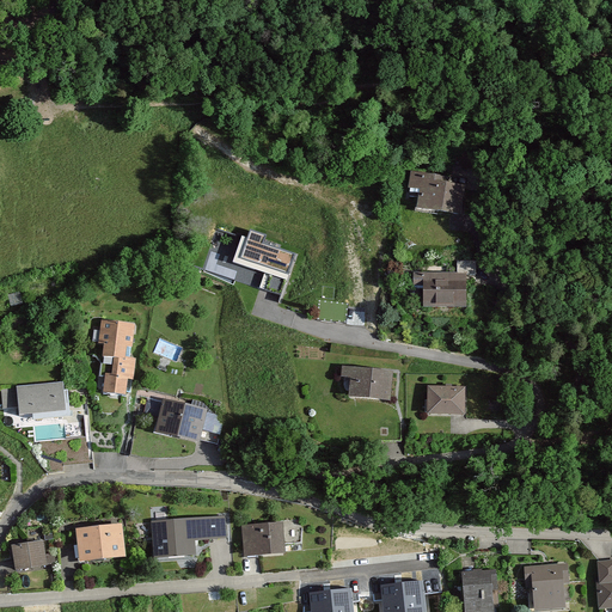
[(416,203),(457,210),(463,181),(410,171),(408,187),(418,188),(416,203)]
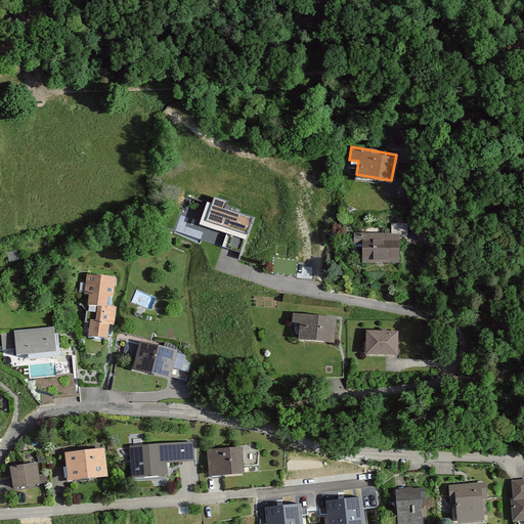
[(254,215),(226,208),(228,200),(212,194),(204,224),(233,233),(231,241),(226,238),(224,246),(244,251),(254,215)]
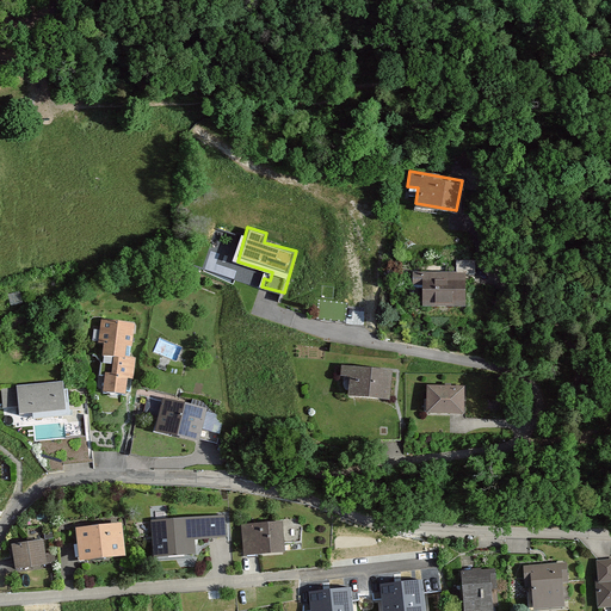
[(421,302),(464,302),(464,272),(412,271),(412,283),(421,283),(421,302)]
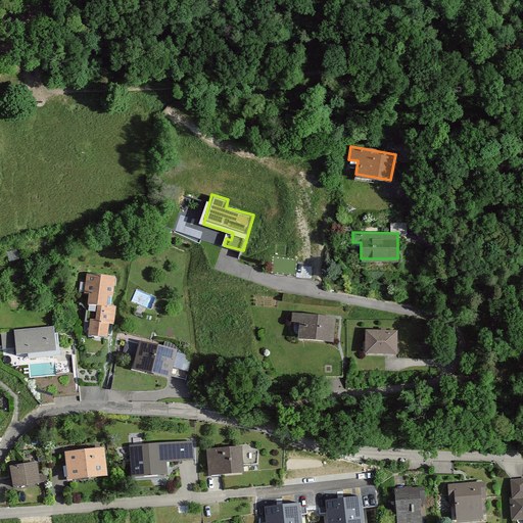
[(117,300),(119,280),(88,279),(88,297),(92,297),(91,310),(98,310),(98,323),(91,322),(90,341),(111,342),(111,328),(116,328),(117,307),(111,307),(112,300),(117,300)]
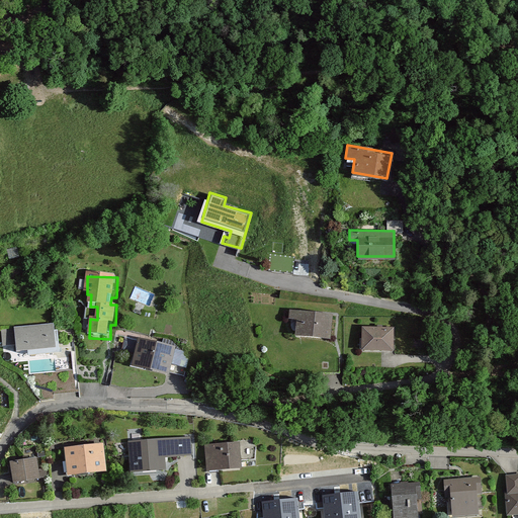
[(294,334),(329,337),(331,312),(289,308),(288,316),(296,317),(294,334)]
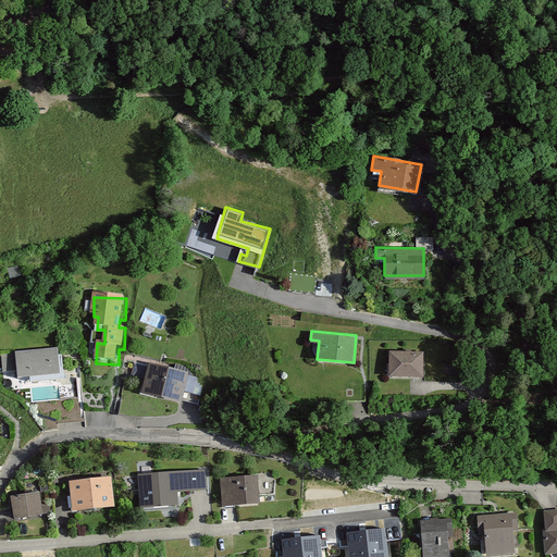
[(387,375),(421,375),(421,350),(387,350),(387,375)]
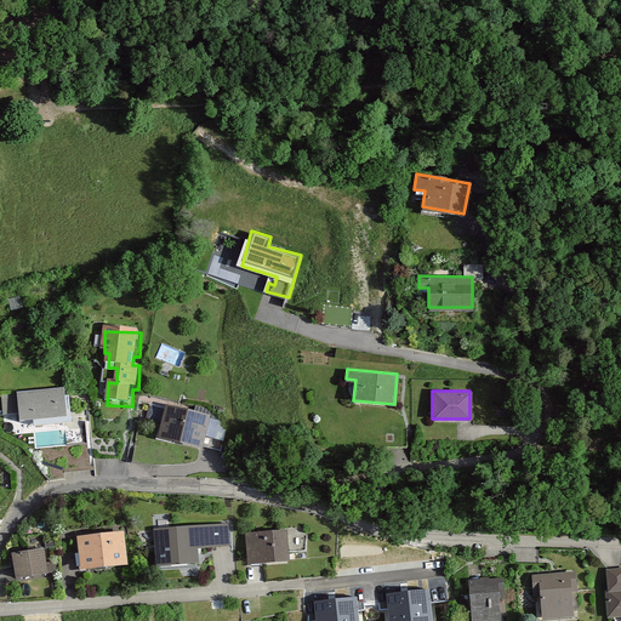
[(24,426),(70,423),(68,392),(34,393),(35,408),(23,408),(24,426)]
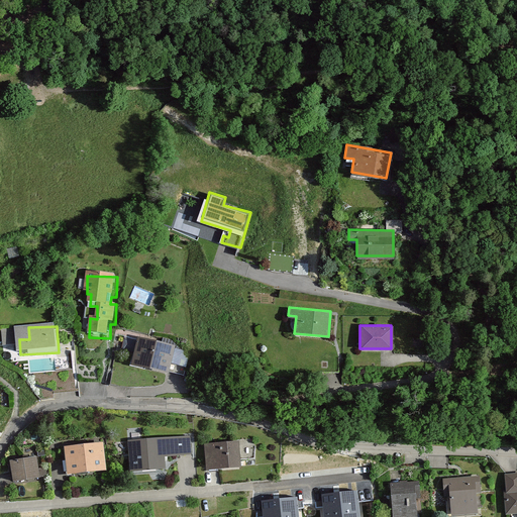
[(9,333),(9,329),(4,328),(3,341),(17,341),(17,334),(9,333)]
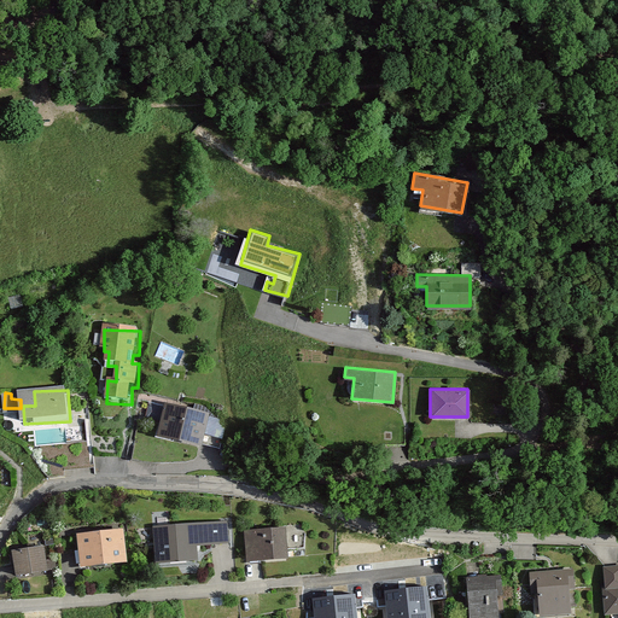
[(155,432),(198,445),(207,415),(163,402),(155,432)]
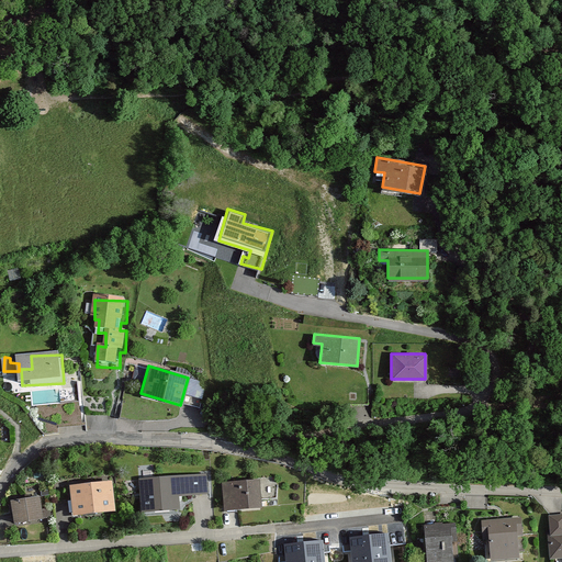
[(138,504),(177,503),(177,494),(201,494),(200,474),(138,475),(138,504)]
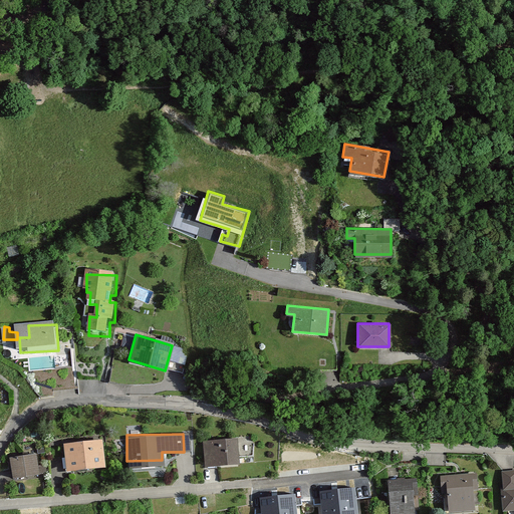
[(204,466),(238,464),(236,439),(203,441),(204,466)]
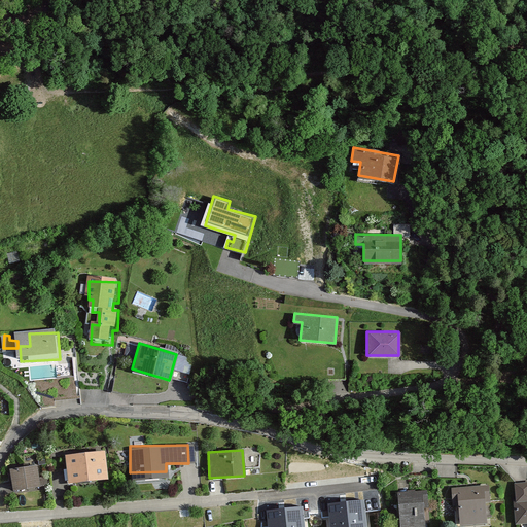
[(65,457),(68,485),(108,481),(104,453),(65,457)]
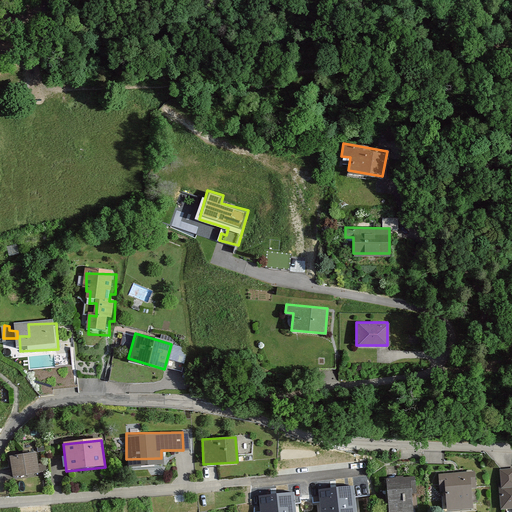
[(8,454),(11,475),(37,472),(34,451),(8,454)]
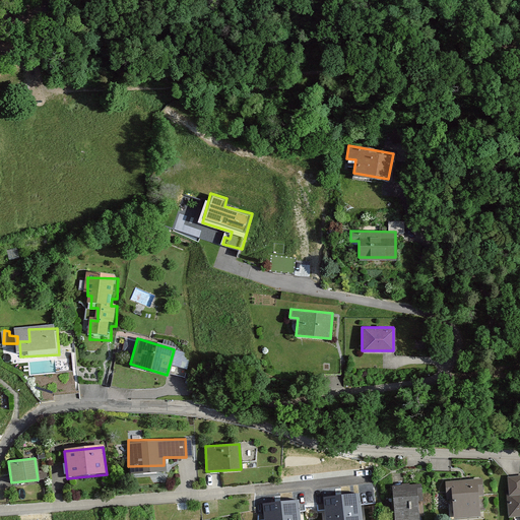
[(519,473),(507,474),(509,515),(519,514),(519,473)]
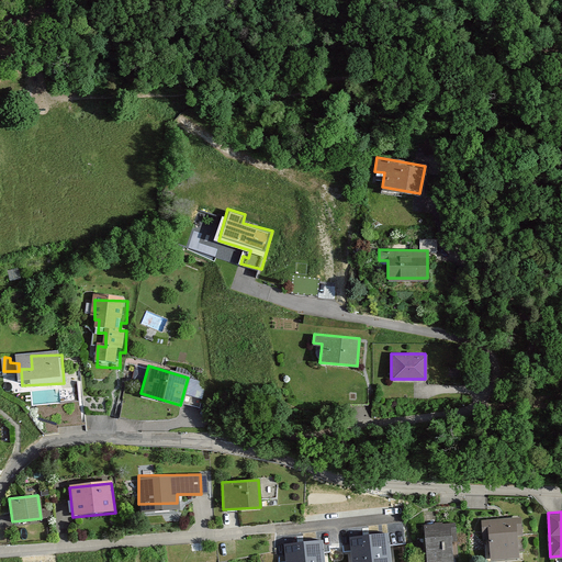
[(489,558),(517,557),(516,535),(521,535),(521,518),(480,520),(481,539),(487,539),(489,558)]
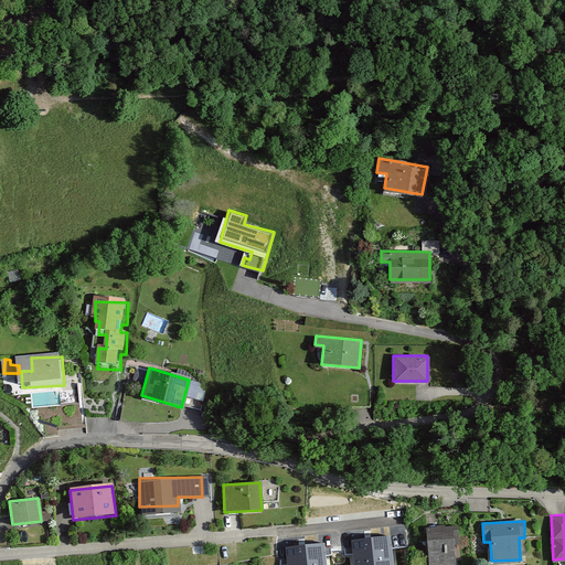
[(427,564),(452,564),(452,544),(458,544),(457,524),(426,525),(427,564)]
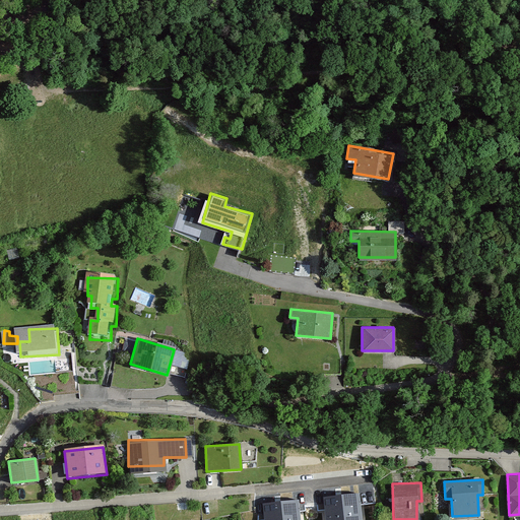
[(326,519),(362,519),(360,495),(324,498),(326,519)]
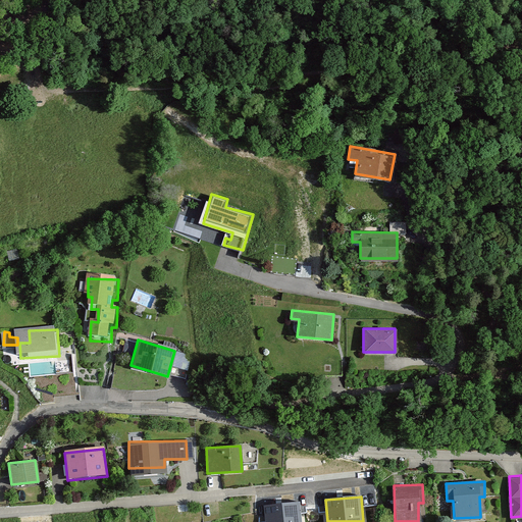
[(301,521),(299,503),(264,506),(265,521),(301,521)]
